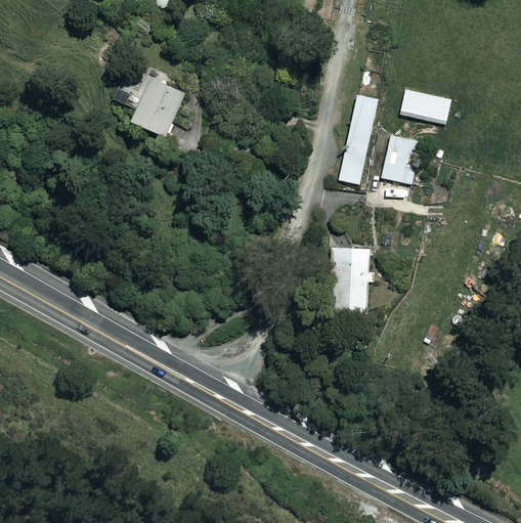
[(184,93),(148,79),(131,122),(166,136),(184,93)]
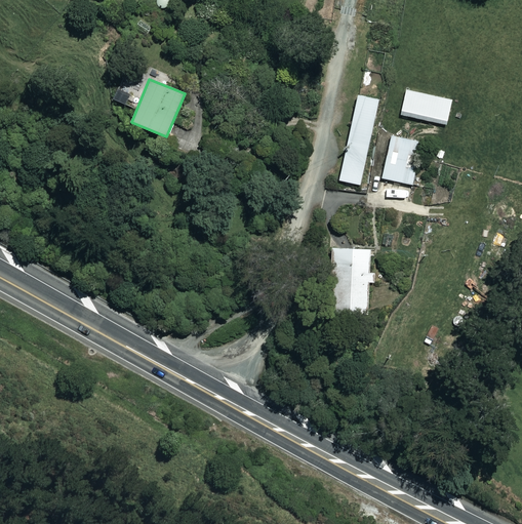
[(450,99),(406,89),(400,115),(445,124),(450,99)]
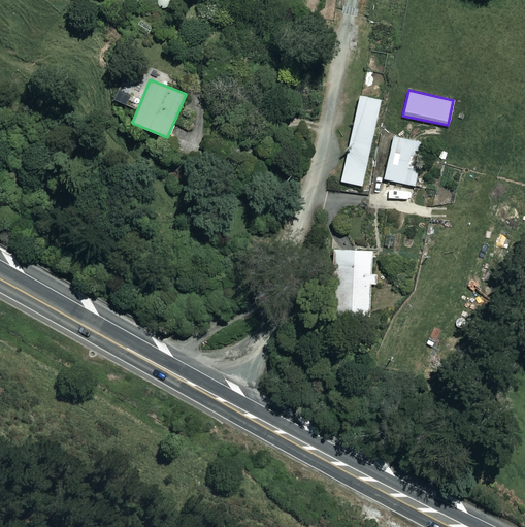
[(381,100),(360,96),(340,180),(361,186),(381,100)]
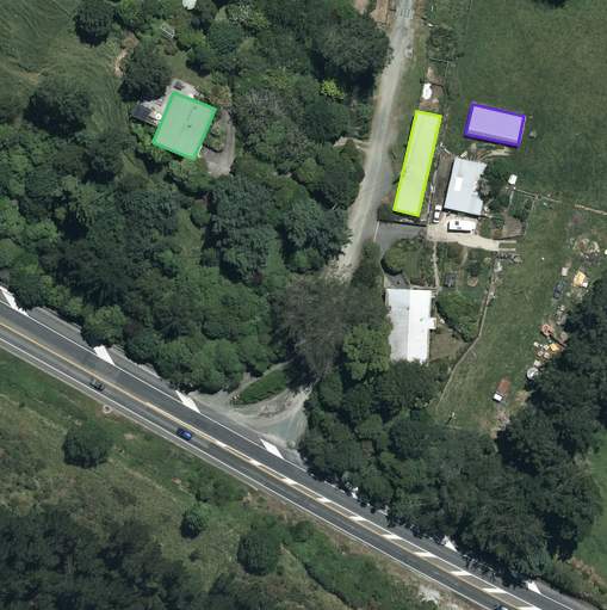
[(488,165),(454,158),(444,207),(477,214),(488,165)]
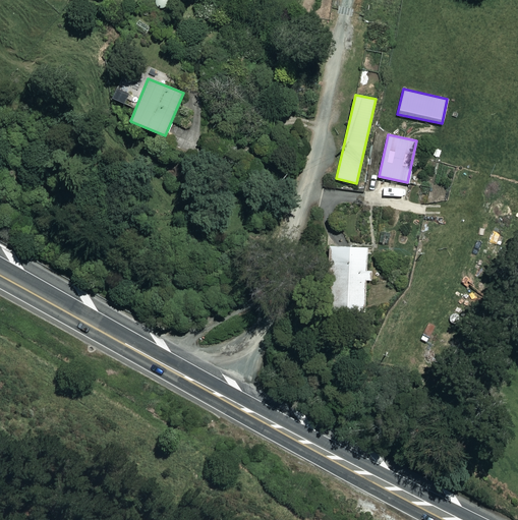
[(370,270),(365,270),(366,247),(332,246),(330,310),(365,310),(365,280),(369,280),(370,270)]
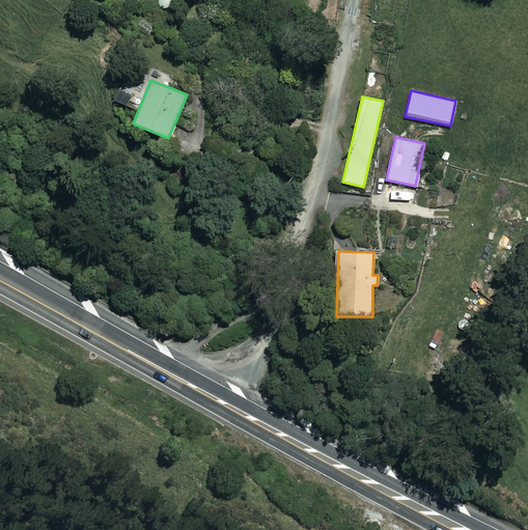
All buildings are outlined.
